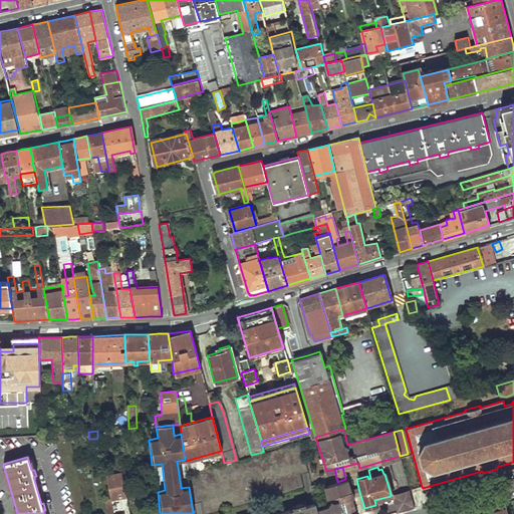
[(120,473),(104,476),(109,498),(111,513),(123,513),(130,513),(120,473)]
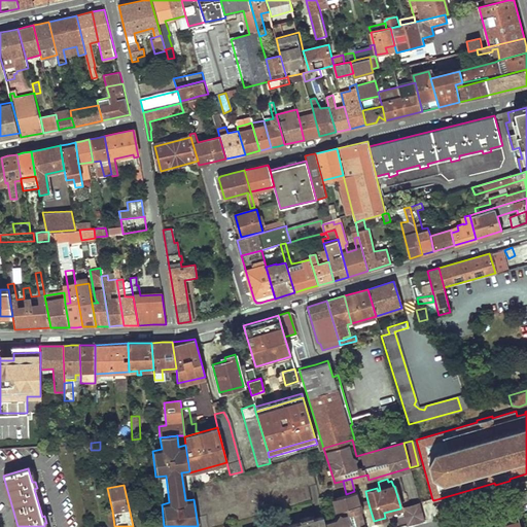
[(324,526),(364,526),(360,511),(357,502),(354,491),(346,494),(331,498),(335,511),(338,510),(340,518),(323,522),(324,526)]
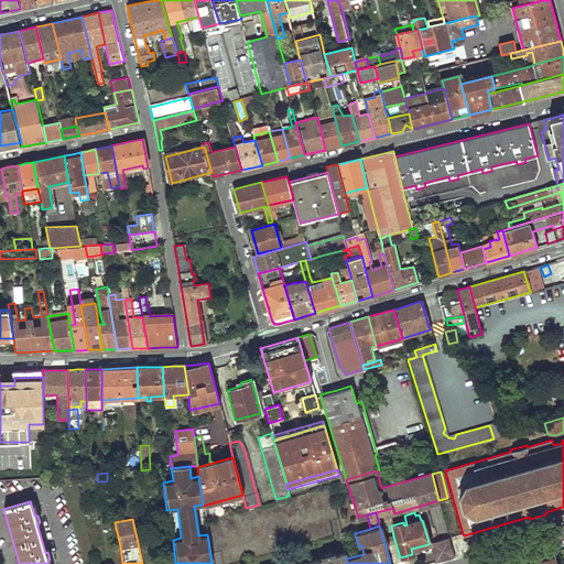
[(393,535),(382,538),(386,546),(396,543),(393,535)]
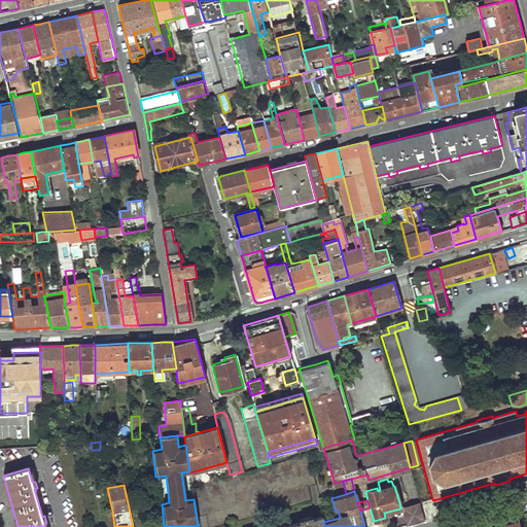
[(400,506),(400,508),(406,525),(424,520),(420,503),(419,501),(400,506)]
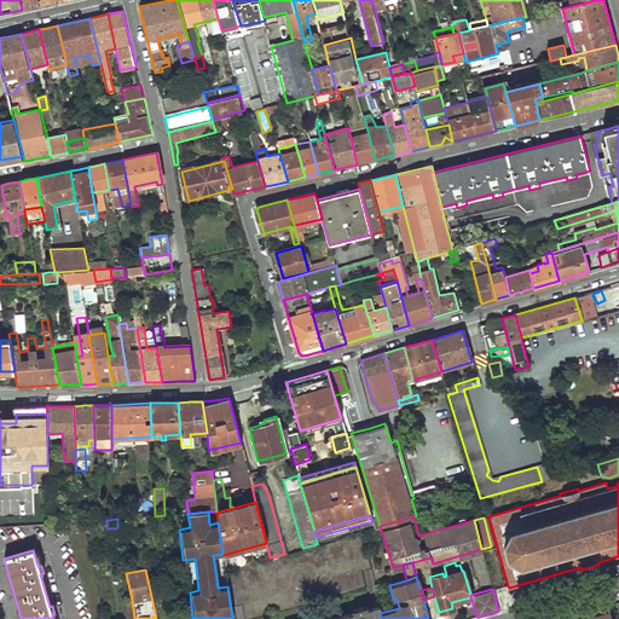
[(134,618),(132,600),(125,602),(127,618),(134,618)]
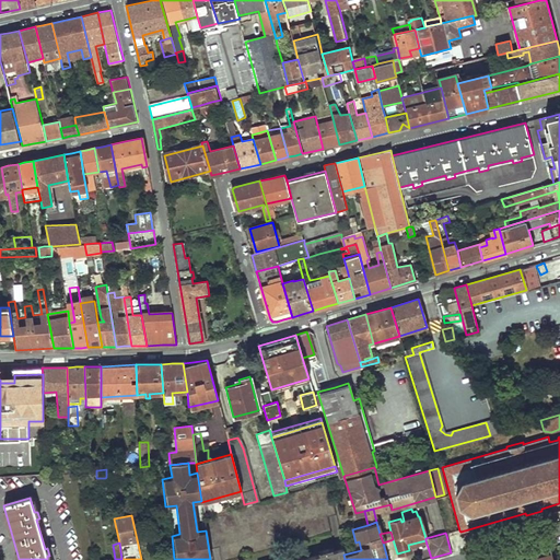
[(508,559),(509,559),(505,559),(555,559),(551,547),(531,553),(532,559),(508,559)]
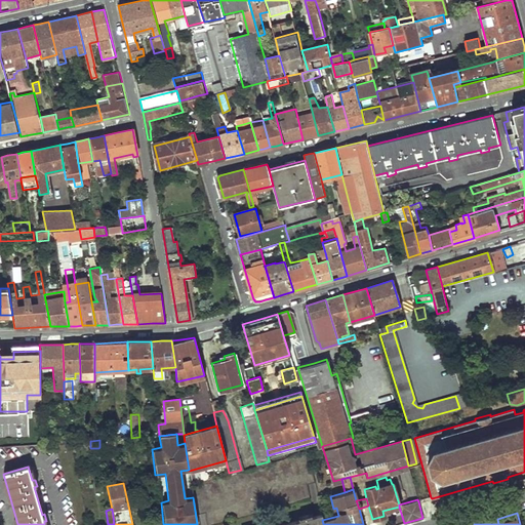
[(323,524),(322,520),(321,514),(280,524),(323,524)]
